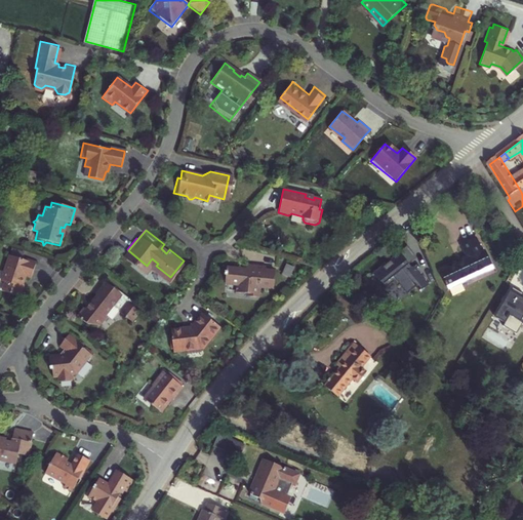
[(465,250),(438,262),(449,287),(463,282),(460,277),(492,263),(482,242),(480,243),(475,230),(458,237),(465,250)]
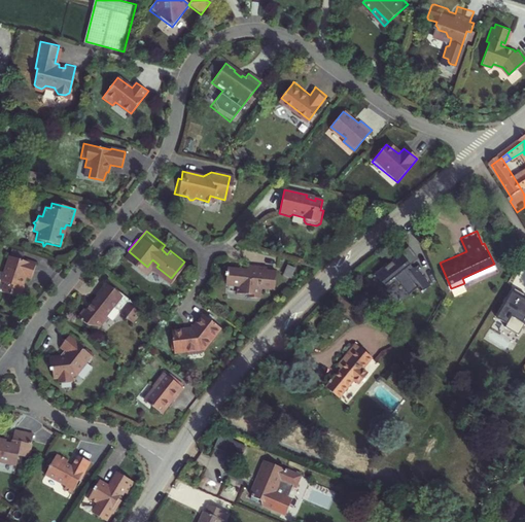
[(398,253),(373,273),(378,279),(379,278),(386,286),(393,280),(397,285),(408,277),(420,292),(429,285),(421,274),(420,275),(414,267),(410,270),(407,267),(408,266),(398,253)]
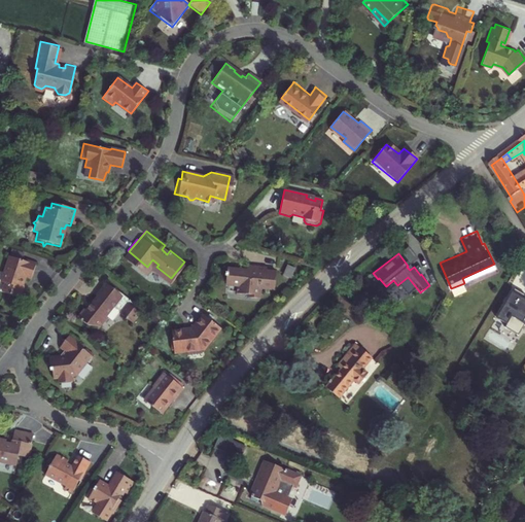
[(4,283),(1,292),(19,298),(23,286),(21,286),(24,276),(30,279),(35,266),(24,262),(8,256),(0,282),(4,283)]
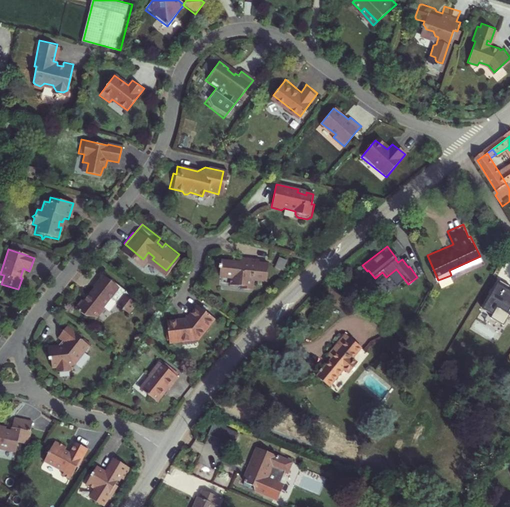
[(221,281),(223,288),(233,285),(236,292),(250,288),(252,289),(256,288),(258,285),(256,278),(266,275),(262,260),(254,262),(252,258),(235,263),(236,267),(231,268),(229,271),(227,270),(219,272),(220,277),(218,277),(219,281),(221,281)]
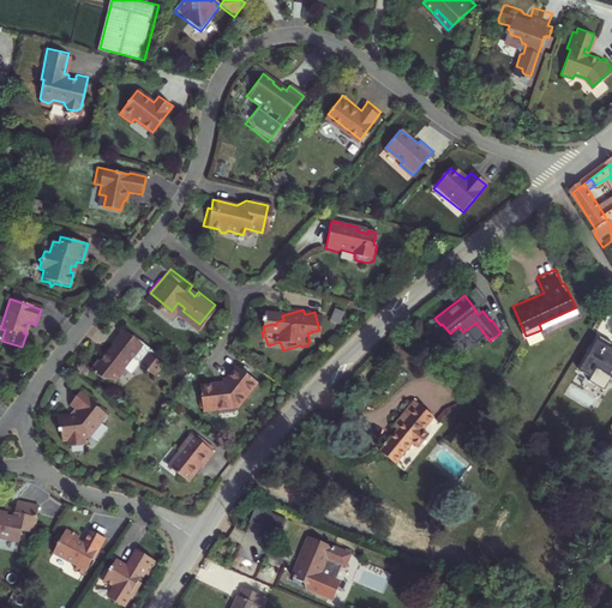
[(108,339),(111,342),(123,327),(120,325),(108,339)]
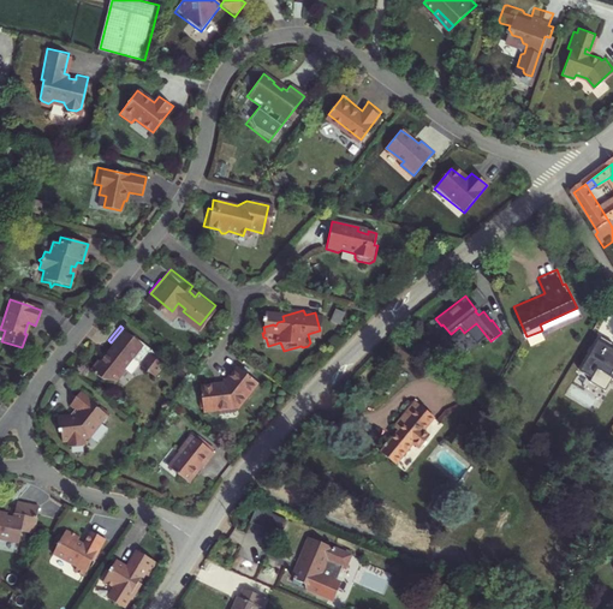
[(111,342),(97,357),(89,368),(100,376),(113,377),(123,366),(120,364),(129,354),(130,354),(130,357),(131,359),(134,360),(136,359),(136,360),(152,372),(160,362),(156,358),(158,356),(148,347),(148,346),(130,332),(129,333),(123,328),(111,342)]
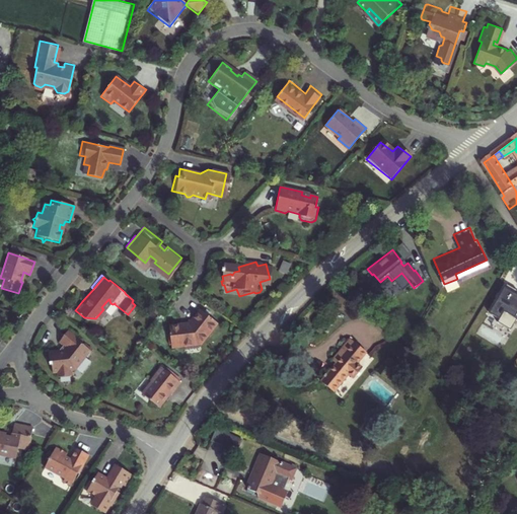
[(516,291),(504,284),(489,308),(498,313),(496,316),(512,326),(514,323),(516,325),(516,291)]
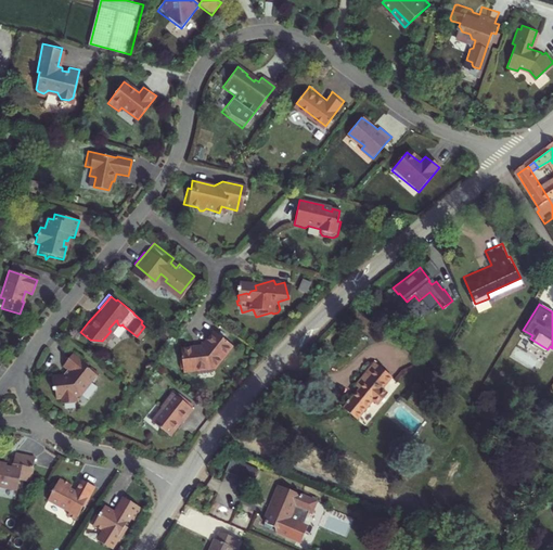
[(86,321),(78,330),(80,332),(88,322),(86,321)]
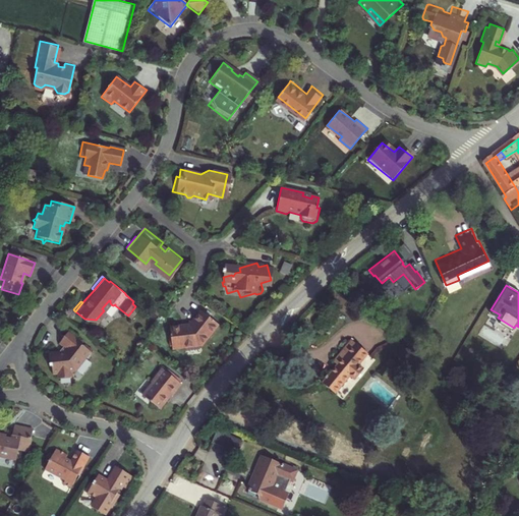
[(171,344),(171,347),(200,344),(218,323),(200,309),(189,323),(169,325),(170,334),(168,334),(169,344),(171,344)]
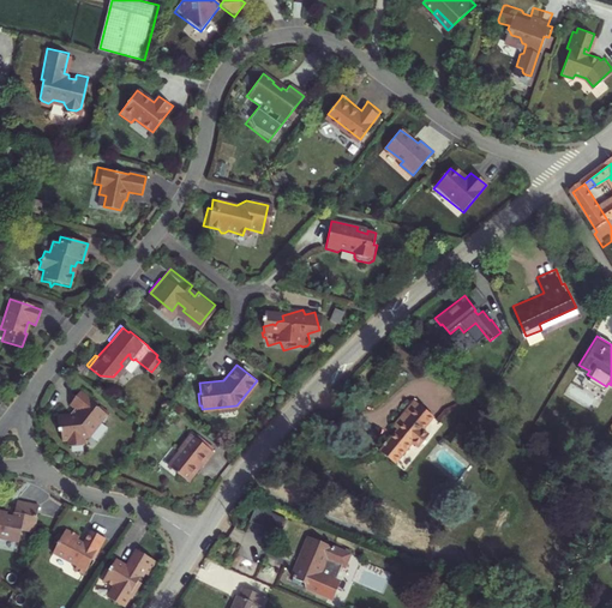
[(54,419),(54,439),(61,440),(60,444),(77,444),(77,438),(81,433),(85,437),(99,421),(101,422),(107,415),(94,405),(96,402),(79,389),(69,403),(72,407),(76,409),(73,413),(75,417),(72,416),(67,416),(67,414),(66,414),(57,415),(54,419)]
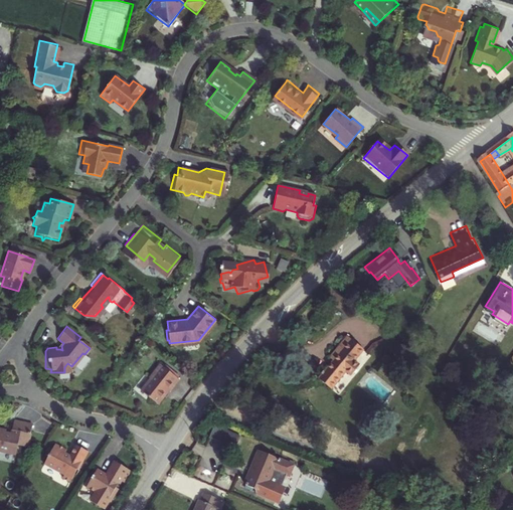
[(341,329),(311,364),(328,378),(343,360),(348,365),(358,354),(352,349),(357,342),(341,329)]
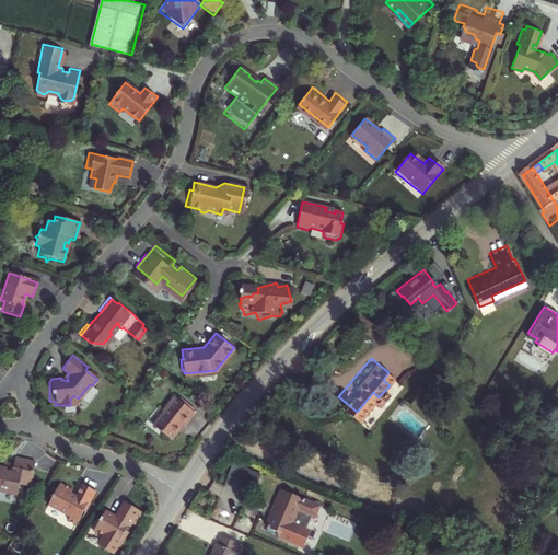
[(61,378),(61,380),(66,380),(68,381),(67,377),(69,373),(66,371),(60,378),(61,378)]
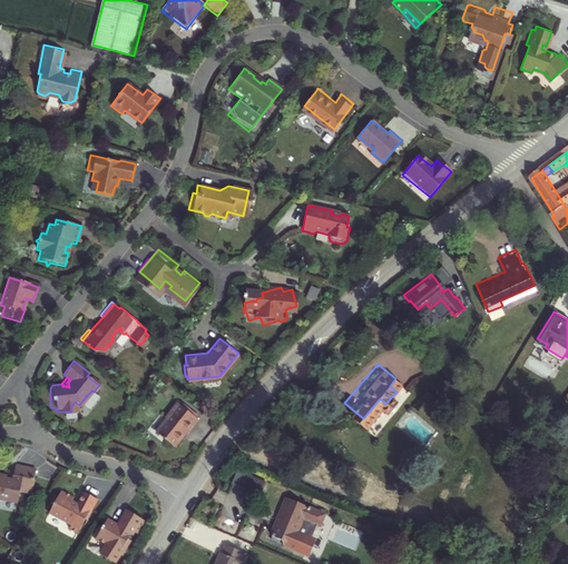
[(422,386),(414,395),(424,403),(432,395),(422,386)]
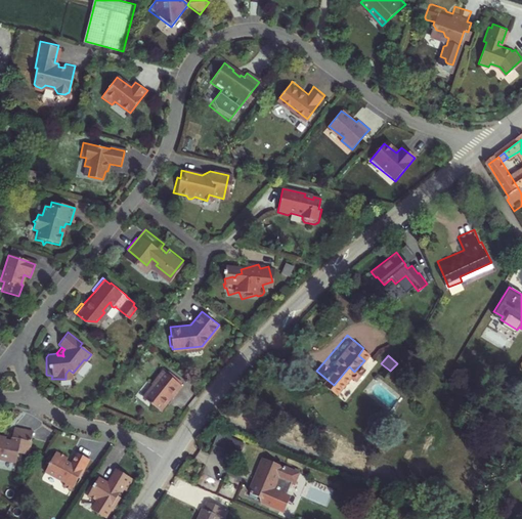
[(376,371),(384,378),(390,371),(381,363),(376,371)]
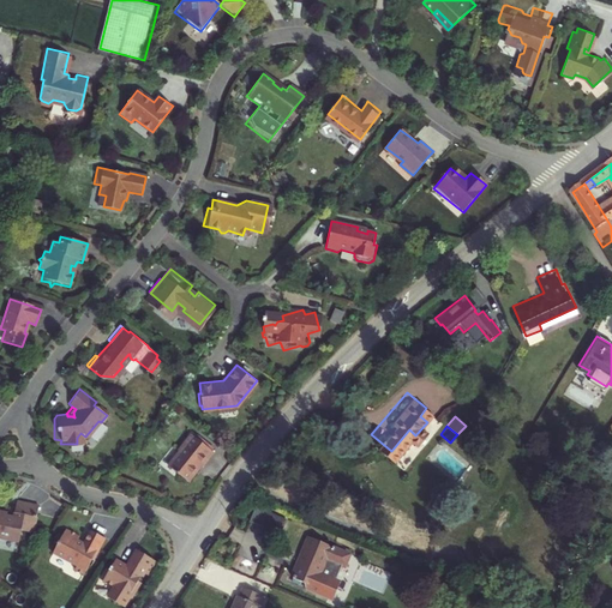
[(181,455),(171,469),(190,483),(199,471),(197,470),(202,464),(205,467),(216,455),(192,437),(179,453),(181,455)]
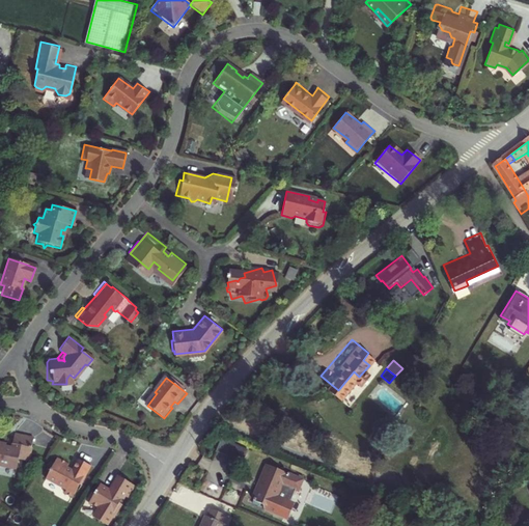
[(0,467),(15,470),(22,465),(23,461),(27,462),(32,438),(12,434),(9,448),(4,447),(4,444),(0,443),(0,467)]
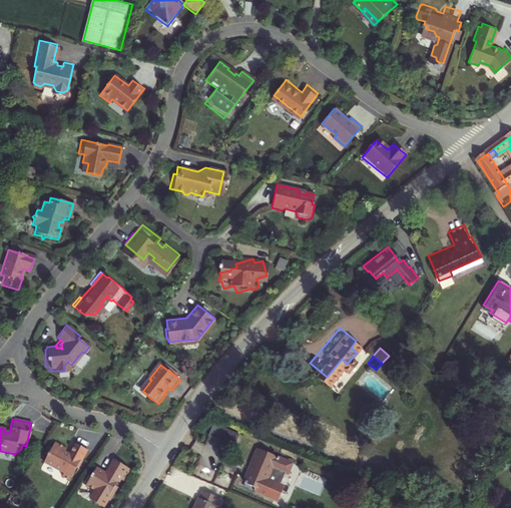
[(227,428),(214,422),(209,434),(222,440),(227,428)]
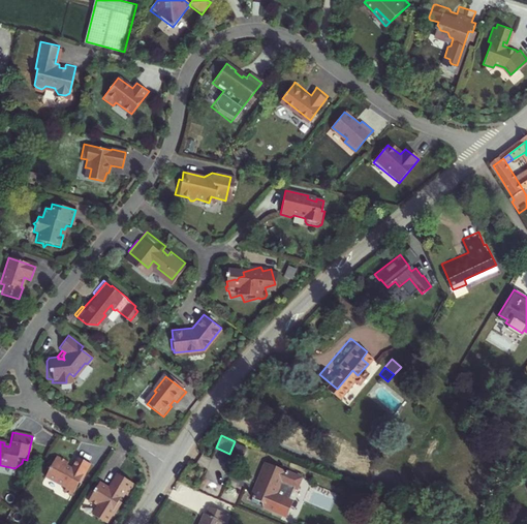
[(247,447),(235,441),(229,454),(242,459),(247,447)]
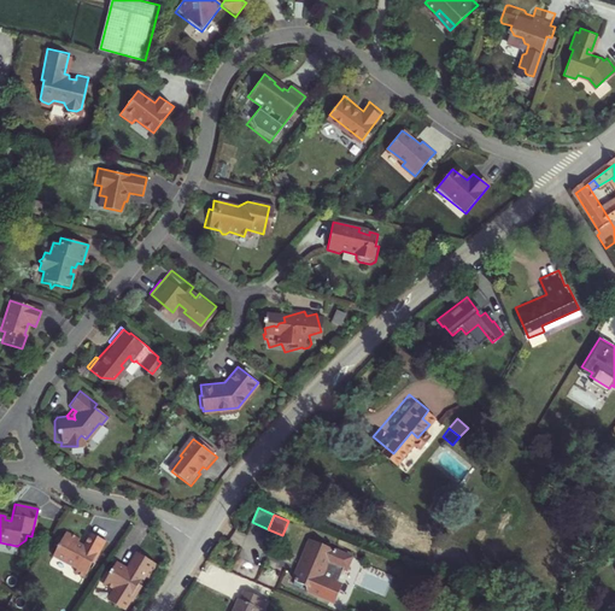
[(92,568),(106,541),(91,533),(83,546),(77,542),(80,538),(65,530),(52,556),(76,569),(75,573),(83,577),(89,567),(92,568)]
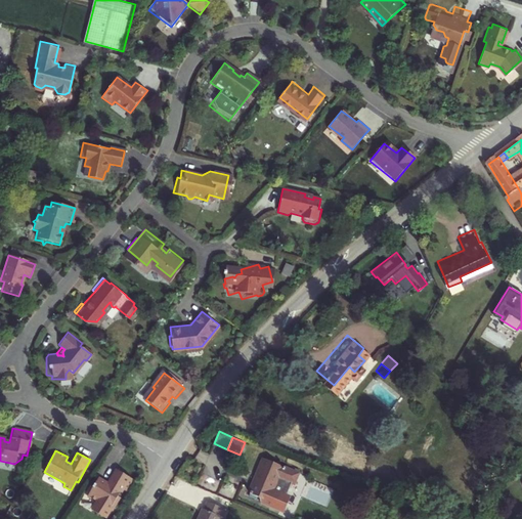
[(297,471),(264,457),(250,491),(261,495),(262,501),(277,507),(278,505),(280,504),(284,502),(285,500),(284,495),(283,493),(290,478),(293,480),(297,471)]
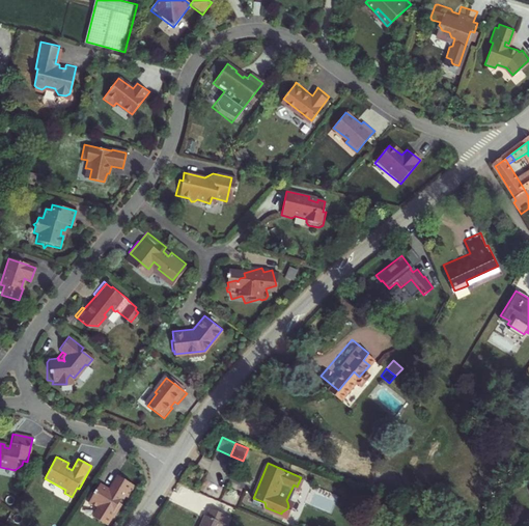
[(119,506),(117,505),(121,498),(126,500),(133,488),(116,478),(109,490),(114,493),(112,496),(107,493),(102,490),(94,492),(86,504),(96,510),(92,518),(94,519),(95,522),(100,524),(103,523),(105,525),(109,519),(111,520),(119,506)]
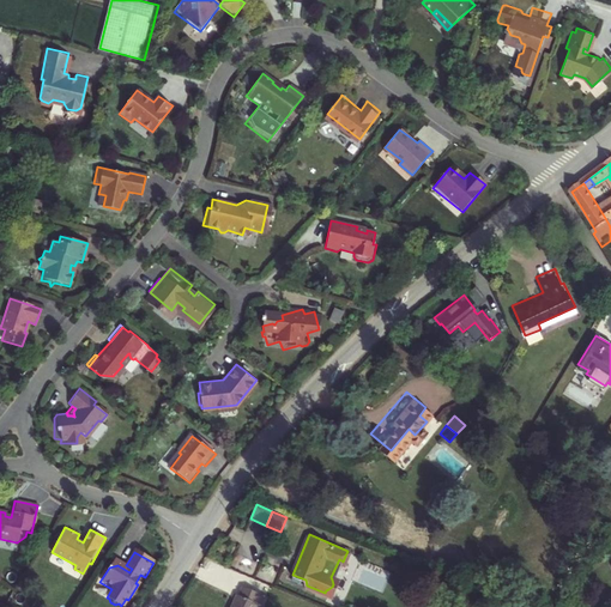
[(240,594),(234,606),(254,606),(258,600),(262,602),(266,595),(246,586),(241,594),(240,594)]
